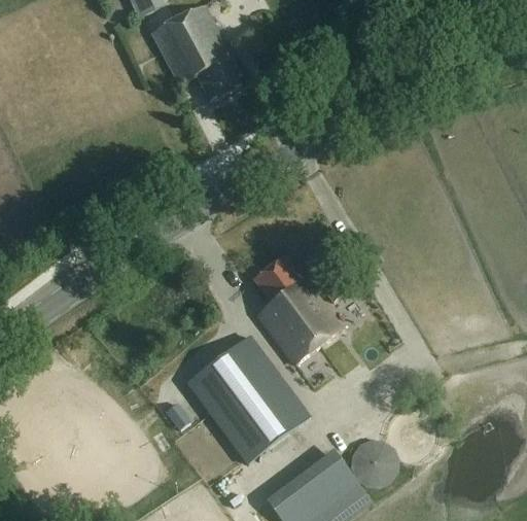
[(129,0),(138,20),(166,6),(163,0),(129,0)]
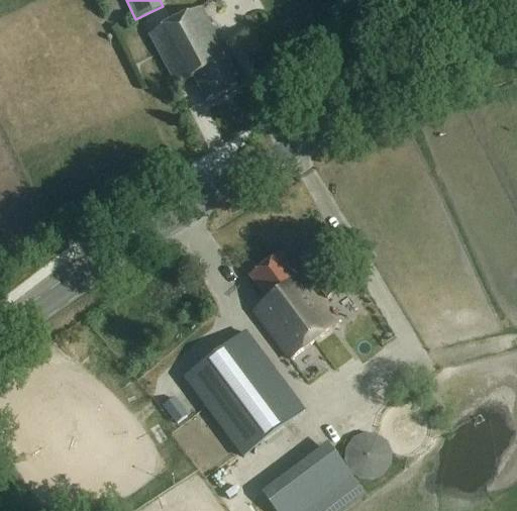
[(237,75),(201,6),(149,33),(178,86),(195,77),(207,100),(236,84),(233,77),(237,75)]
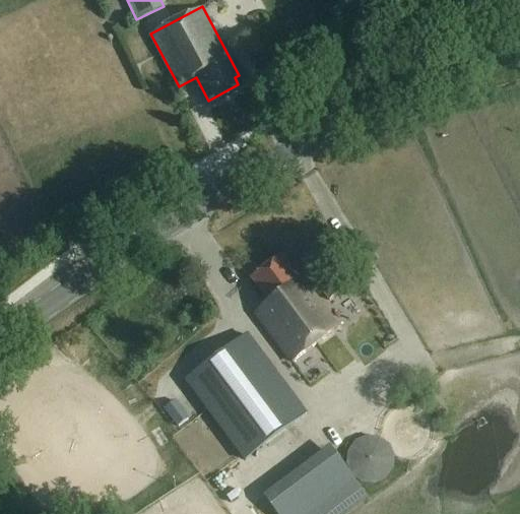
[(254,312),(288,359),(339,322),(304,273),(298,277),(279,253),(249,275),(268,302),(254,312)]
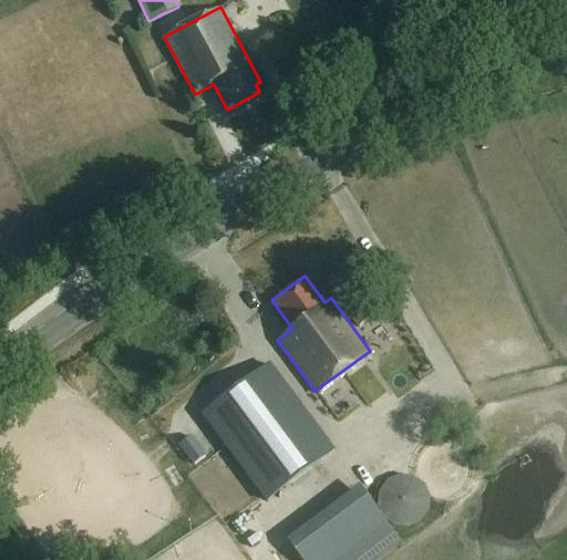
[(360,278),(336,294),(358,324),(381,308),(360,278)]
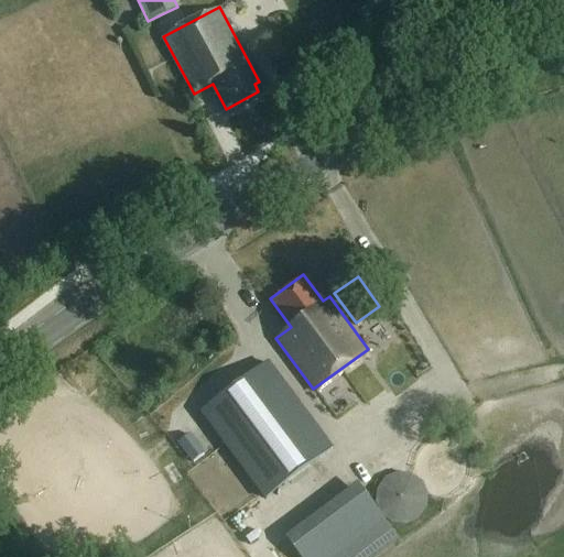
[(266,361),(199,408),(262,497),(328,449),(266,361)]
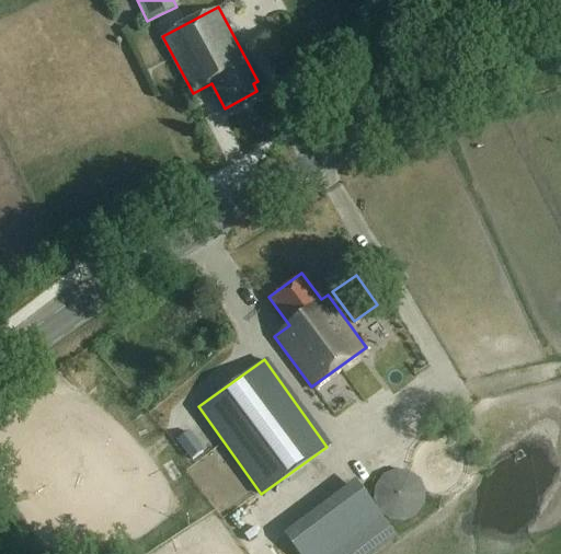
[(197,438),(185,448),(192,456),(204,447),(197,438)]
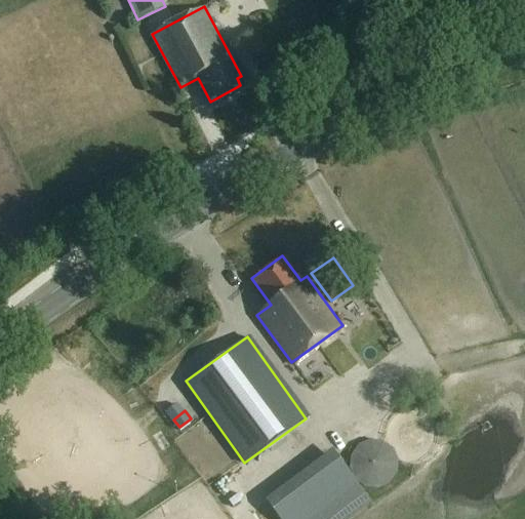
[(354,449),(351,456),(351,465),(354,472),(359,478),(366,482),(374,484),(381,482),(389,479),(394,473),(397,465),(397,456),(394,449),(389,443),(381,439),(374,438),(366,439),(359,443),(354,449)]
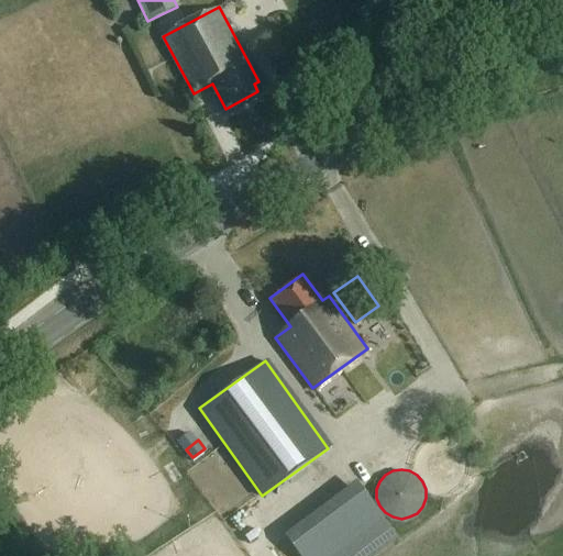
[(356,478),(285,532),(302,555),(353,555),(393,526),(384,515),(356,478)]
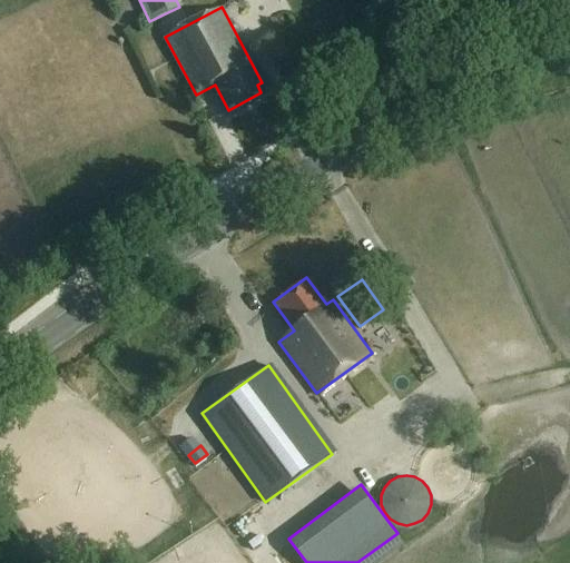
All buildings are outlined.
